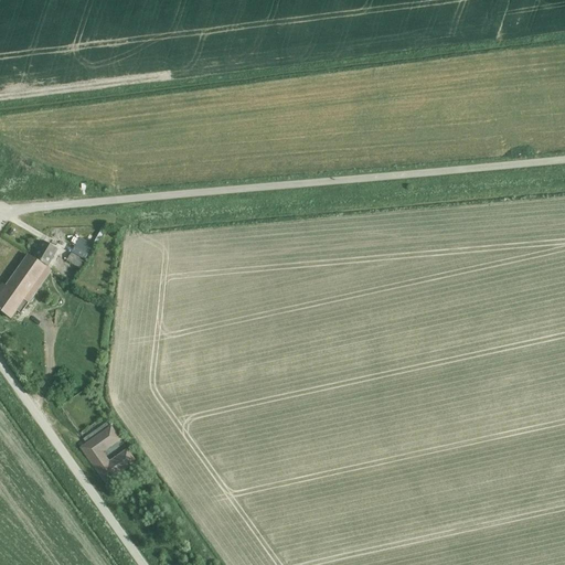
[(46,266),(56,251),(43,242),(33,258),(46,266)]
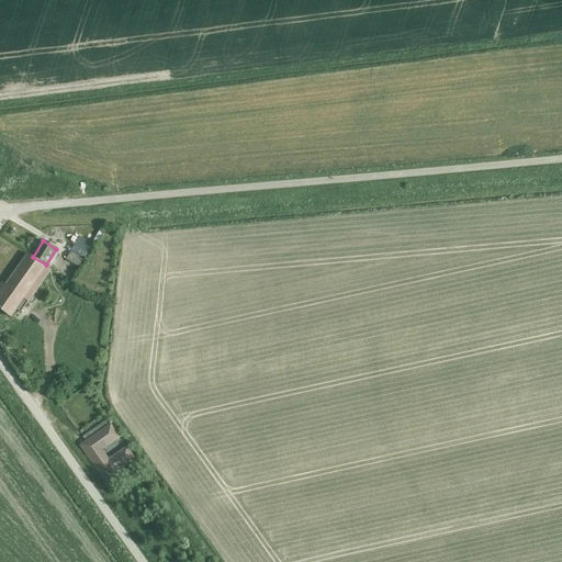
[(79,249),(86,254),(91,245),(83,240),(79,249)]
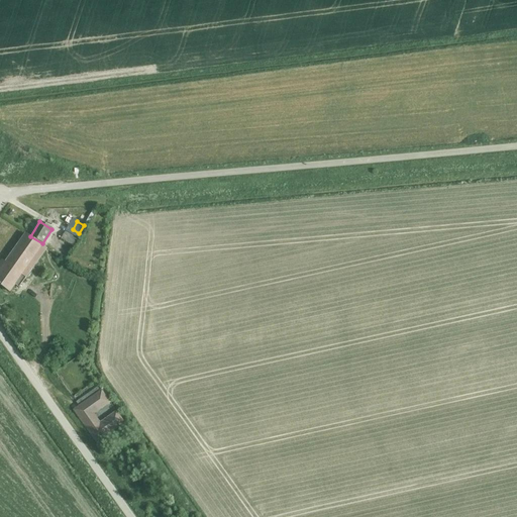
[(72,244),(75,238),(64,232),(61,238),(72,244)]
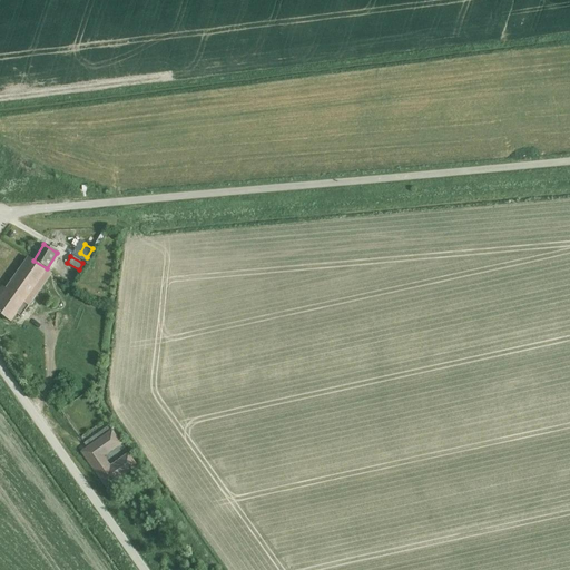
[(0,297),(0,313),(10,322),(11,322),(17,314),(21,317),(51,275),(28,258),(0,297)]
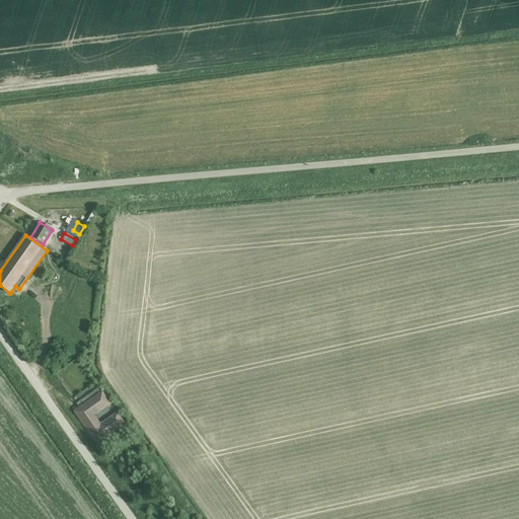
[(76,417),(96,445),(126,424),(102,390),(101,391),(99,387),(76,403),(82,413),(76,417)]
